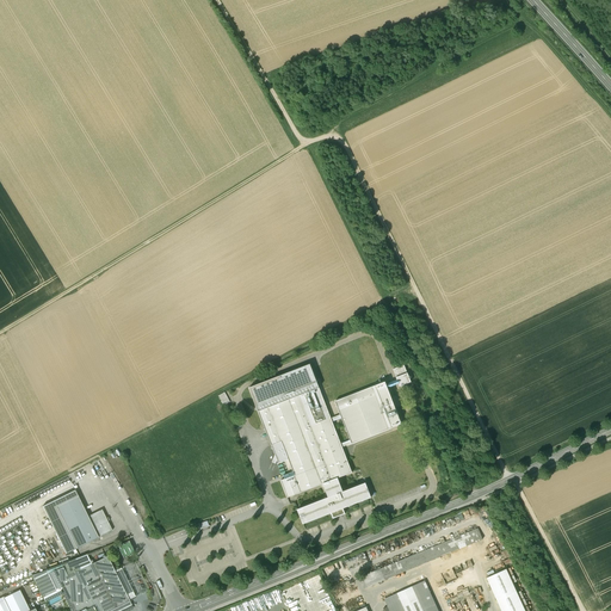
[(309,365),(248,388),(271,445),(282,442),(288,460),(292,471),(283,476),(284,479),(281,481),(287,498),(322,483),(337,479),(351,473),(341,448),(340,444),(332,423),(329,419),(309,365)]
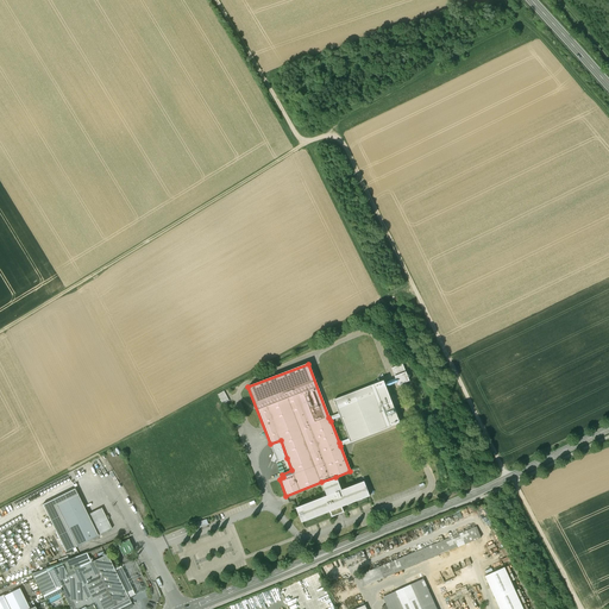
[(402,364),(391,368),(399,385),(409,381),(402,364)]
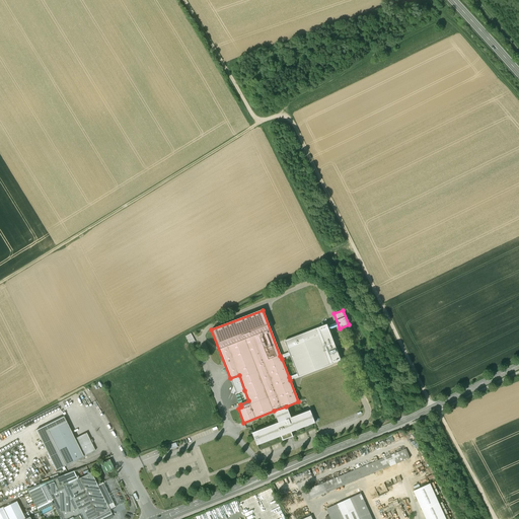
[(326,324),(284,341),(288,352),(280,356),(282,359),(289,356),(296,374),(289,377),(290,380),(341,360),(326,324)]
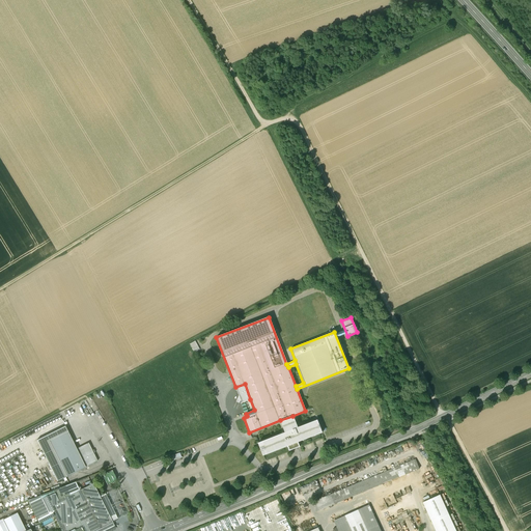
[(196,341),(191,344),(195,353),(201,350),(196,341)]
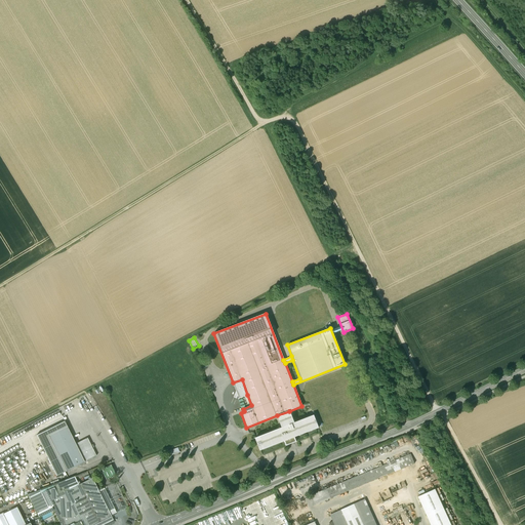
[(247,395),(242,379),(233,382),(236,392),(234,398),(237,399),(239,397),(239,398),(247,395)]
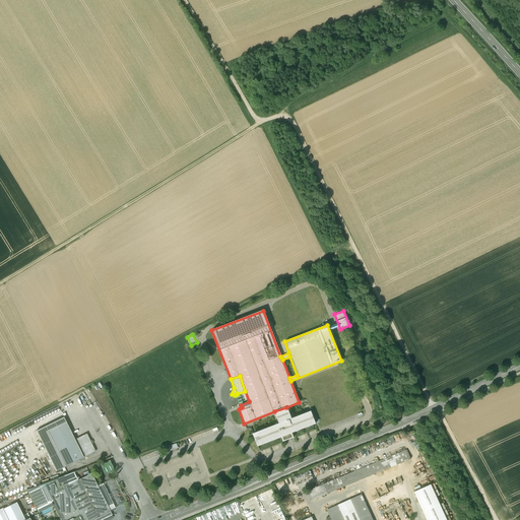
[(279,424),(253,434),(258,446),(281,437),(283,441),(294,438),(291,433),(315,424),(310,411),(291,419),(286,407),(274,411),(279,424)]
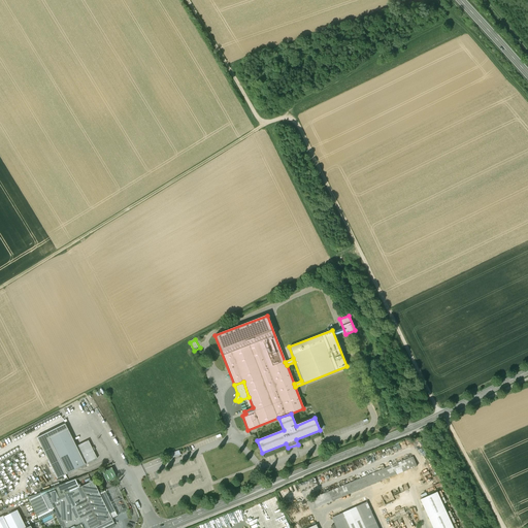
[(65,424),(37,437),(57,479),(96,459),(88,441),(76,447),(65,424)]
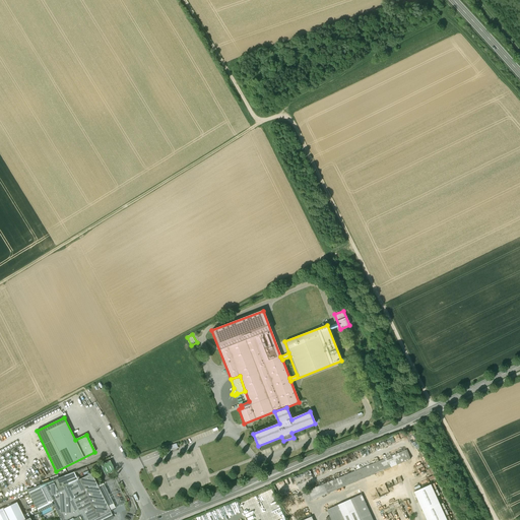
[(407,449),(307,491),(311,501),(411,459),(407,449)]
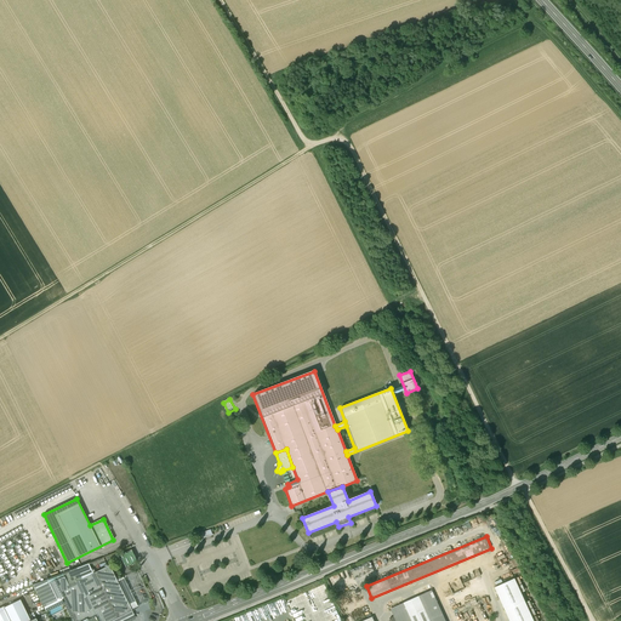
[(131,551),(121,556),(123,558),(121,558),(125,567),(136,562),(131,551)]
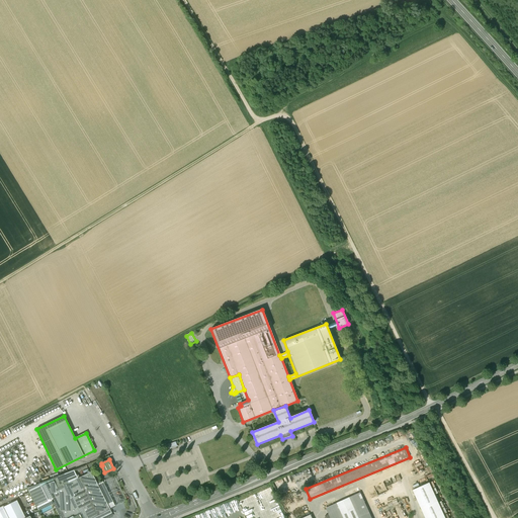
[(74,469),(27,488),(36,507),(53,499),(62,517),(91,517),(109,509),(91,471),(78,478),(74,469)]
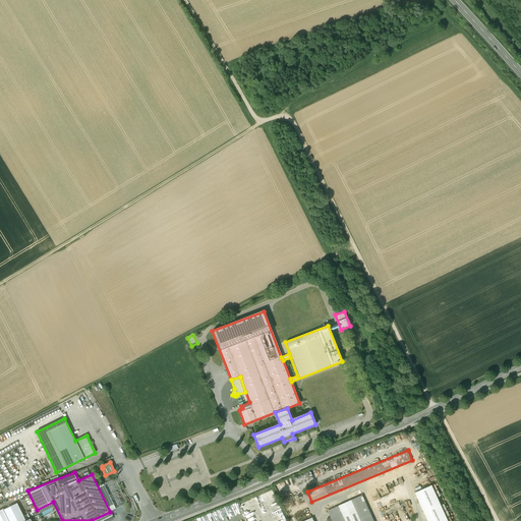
[(447,520),(431,485),(415,493),(427,520),(447,520)]
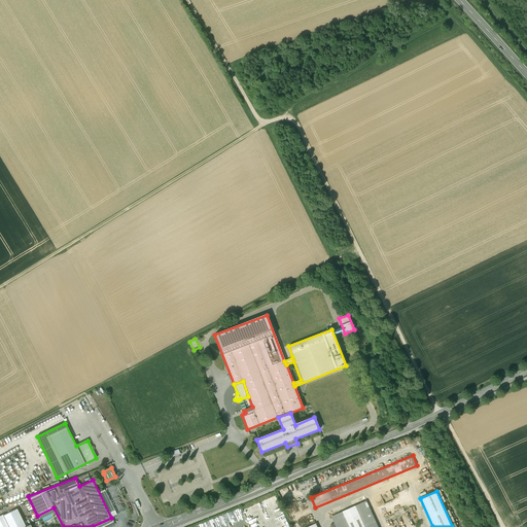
[(378,526),(366,501),(331,518),(336,526),(378,526)]
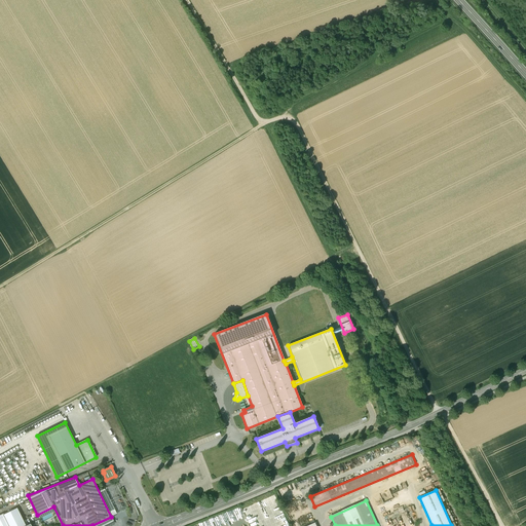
[(16,508),(4,515),(3,514),(0,515),(0,525),(31,525),(30,524),(26,525),(16,508)]
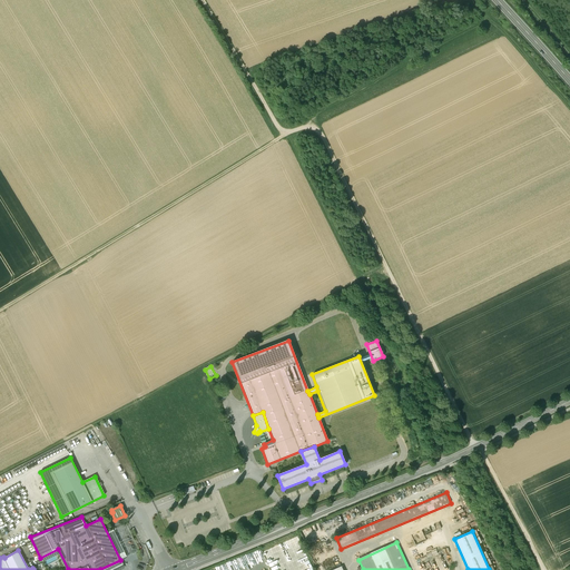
[(252,553),(226,563),(228,569),(237,569),(259,562),(257,556),(253,557),(252,553)]
